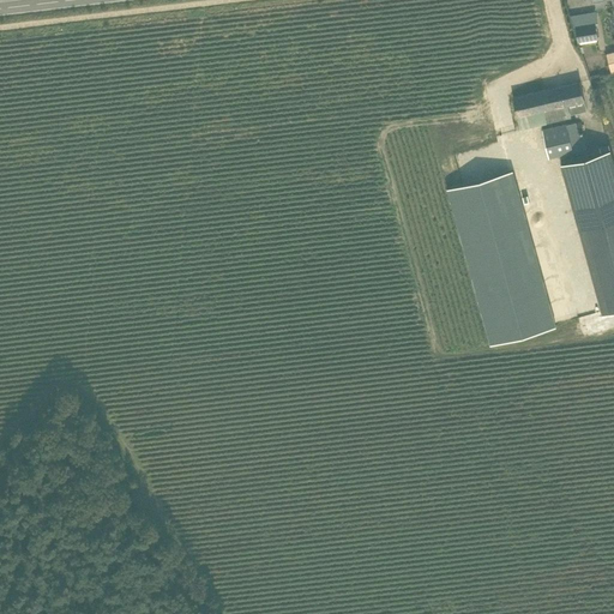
[(601,52),(595,24),(575,28),(577,42),(582,41),(584,55),(601,52)]
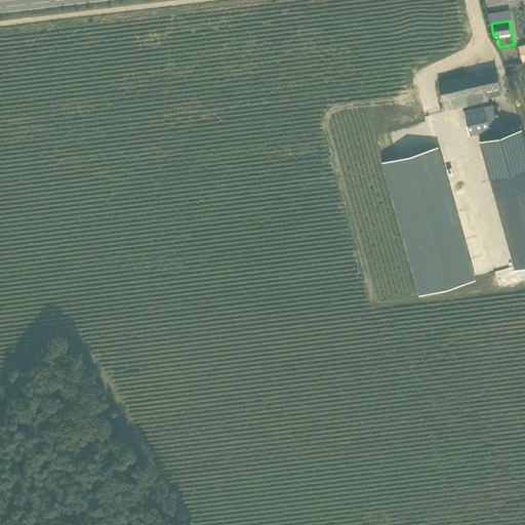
[(496,70),(439,83),(440,87),(445,110),(446,110),(488,99),(487,95),(486,89),(499,86),(498,79),(496,70)]
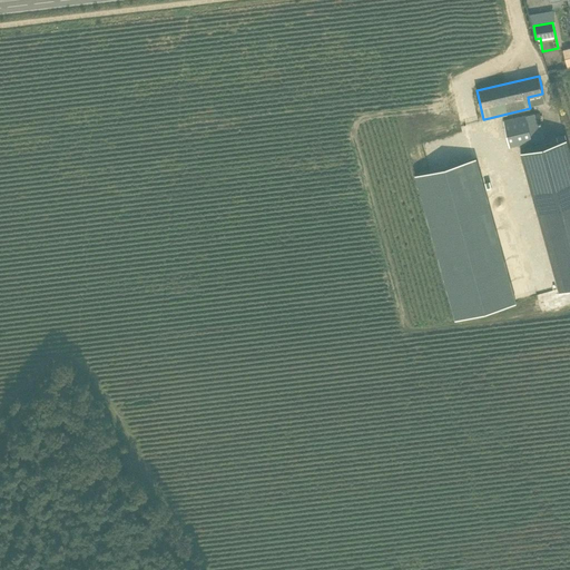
[(536,112),(526,115),(503,120),(509,146),(544,137),(541,123),(538,123),(536,112)]
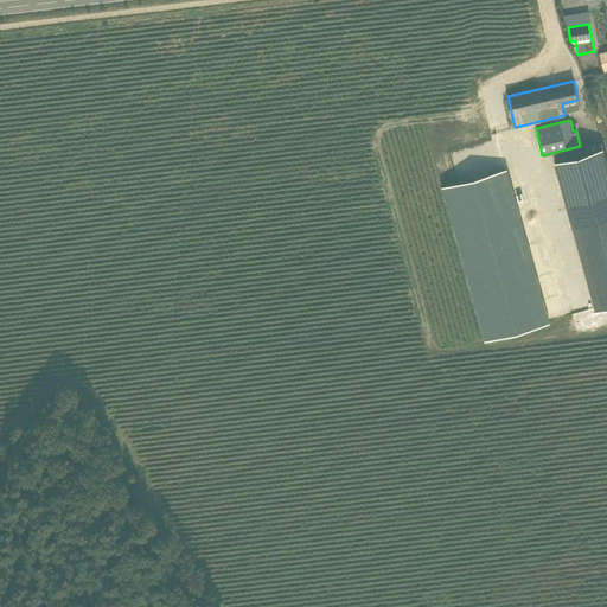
[(594,149),(555,160),(564,196),(606,184),(606,161),(602,142),(593,146),(594,149)]
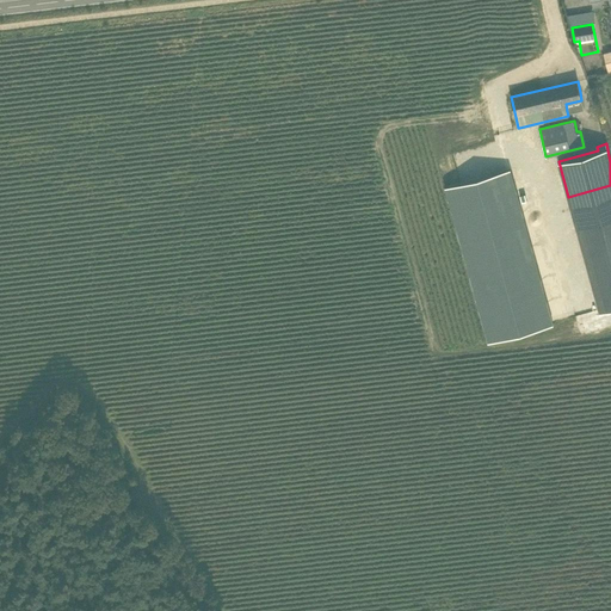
[(510,168),(445,186),(488,343),(553,325),(510,168)]
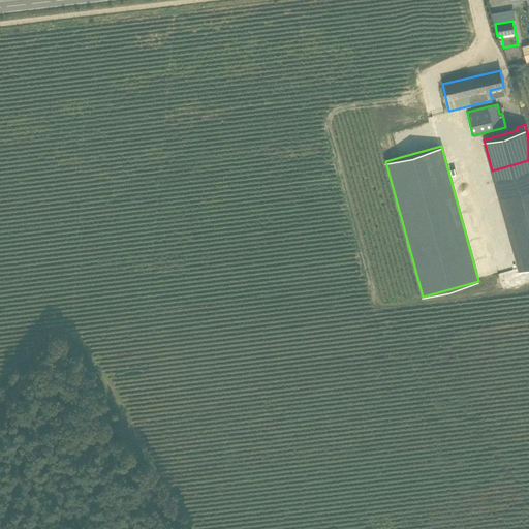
[(528,160),(492,170),(514,249),(528,245),(528,160)]
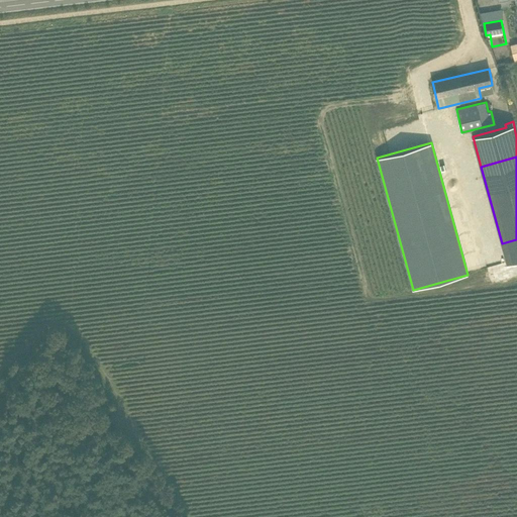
[(516,239),(502,243),(507,264),(516,261),(516,239)]
